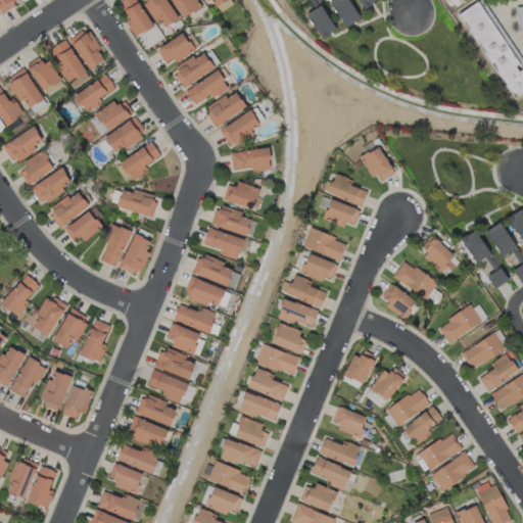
[(117,0),(119,0),(127,19),(126,19),(133,36),(150,28),(138,0),(117,0)]
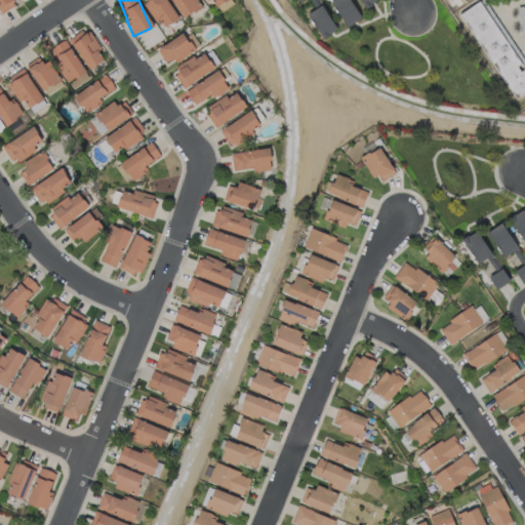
[(144,0),(154,21),(159,18),(163,26),(176,19),(167,0),(144,0)]
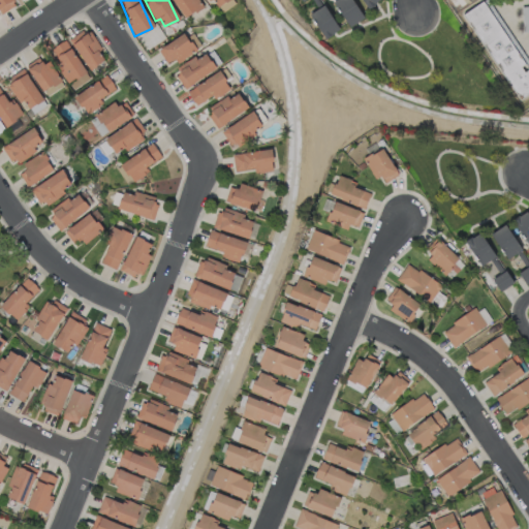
[(173,0),(183,18),(200,8),(195,0),(173,0)]
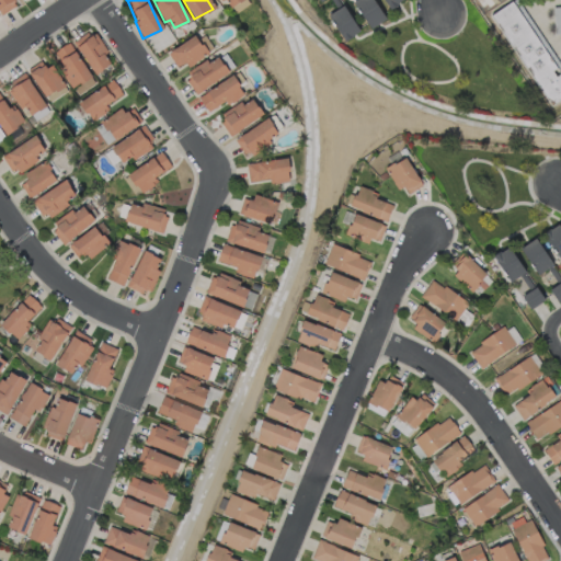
[(354,0),(368,27),(385,20),(374,0),(354,0)]
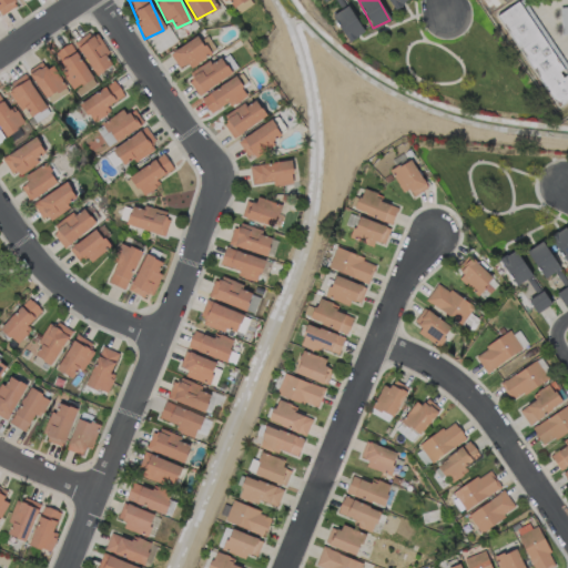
[(499,16),(519,3),(567,79),(567,95),(555,105),(499,16)]
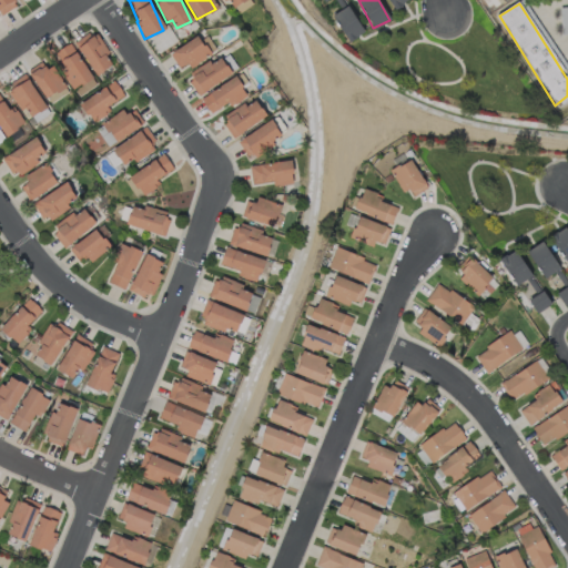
[(348,41),(364,30),(347,4),(332,14),(348,41)]
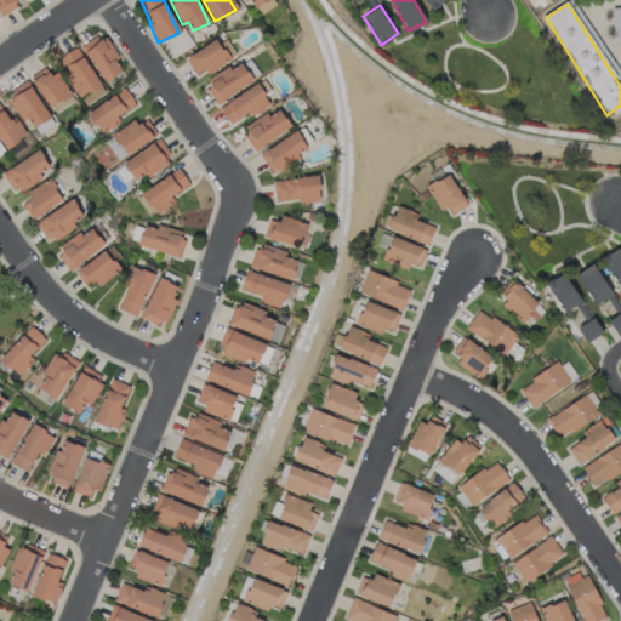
[(123,72),(115,58),(118,57),(106,32),(83,44),(102,81),(123,72)]
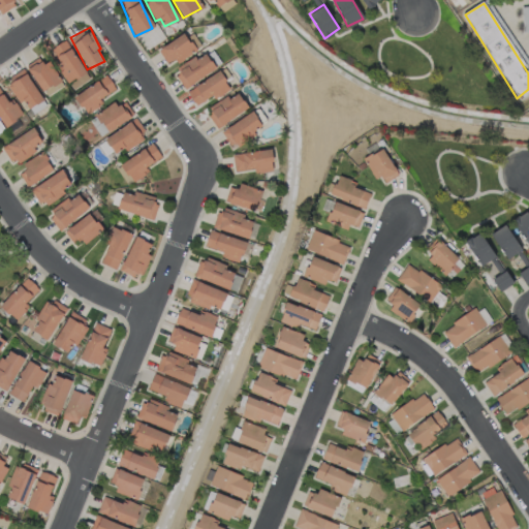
[(166,62),(174,58),(177,61),(200,45),(190,29),(158,50),(166,62)]
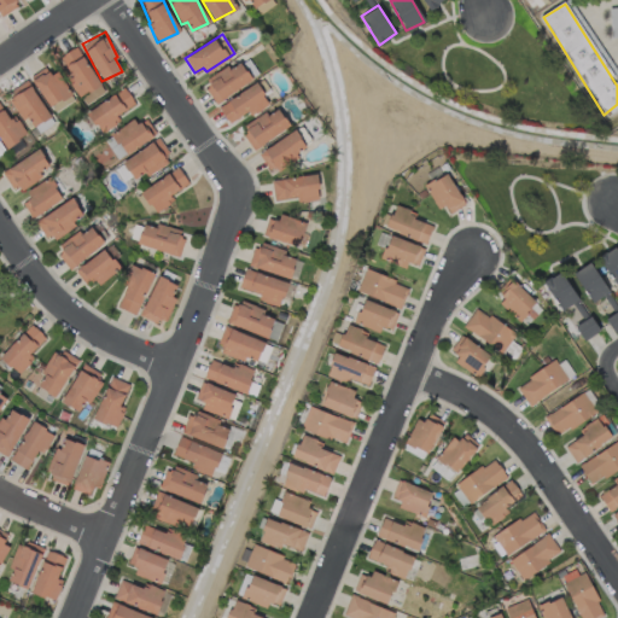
[(83,104),(105,91),(76,46),(59,56),(73,76),(68,80),(83,104)]
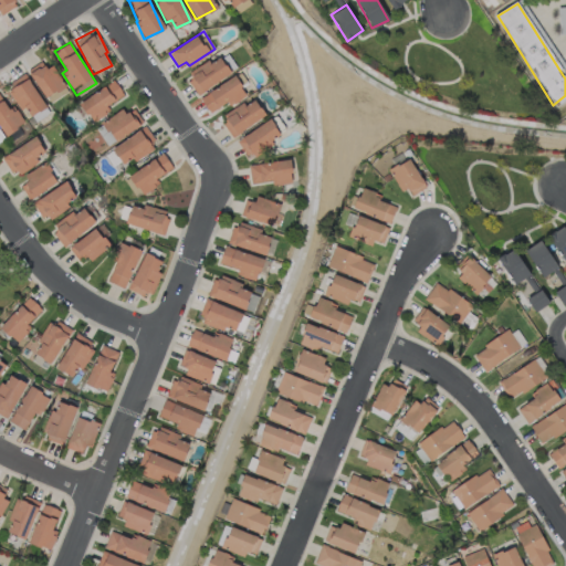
[(198,93),(237,67),(227,52),(211,63),(208,59),(185,74),(198,93)]
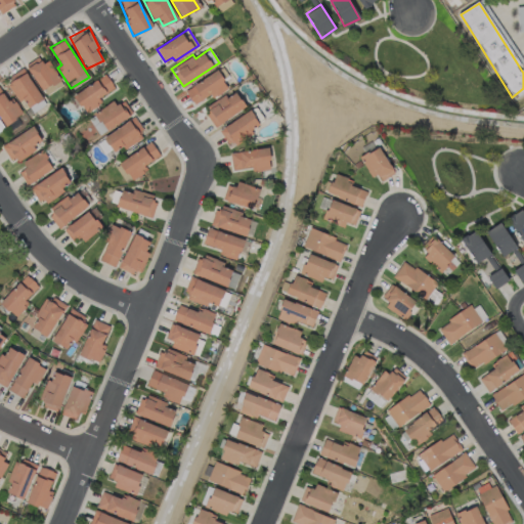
[(44,54),(27,62),(43,95),(59,87),(44,54)]
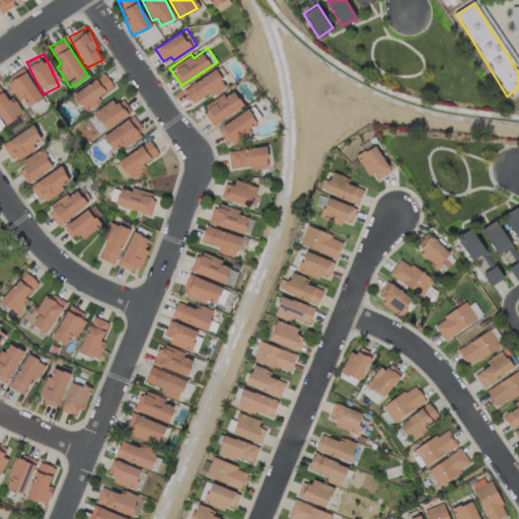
[(208,92),(211,96),(226,86),(220,77),(225,74),(219,65),(182,89),(192,102),(208,92)]
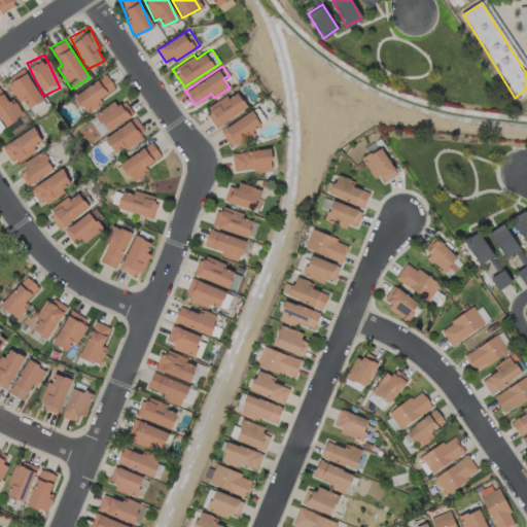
[(24,108),(41,99),(24,67),(6,77),(24,108)]
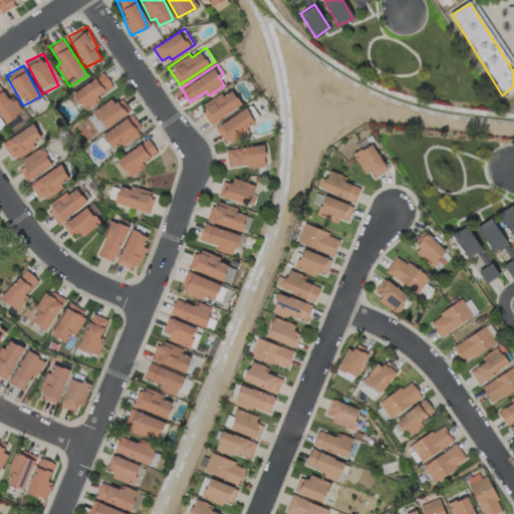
[(96,93),(111,86),(104,73),(71,90),(82,109),(100,100),(96,93)]
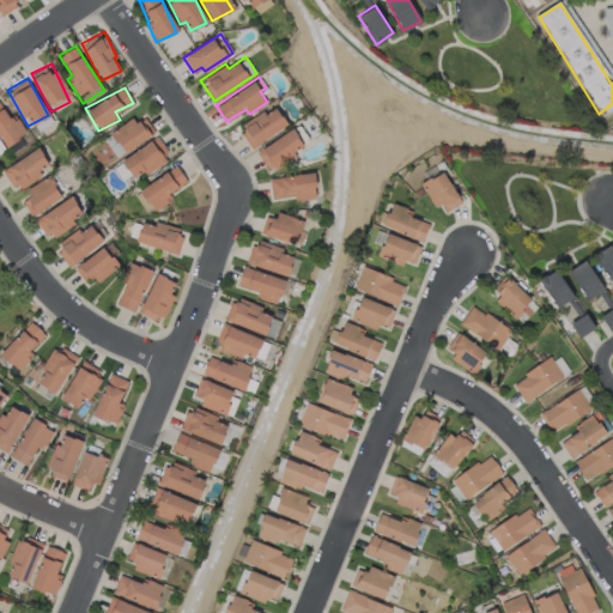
[(17,115),(10,119),(0,102),(0,140),(4,146),(26,133),(17,115)]
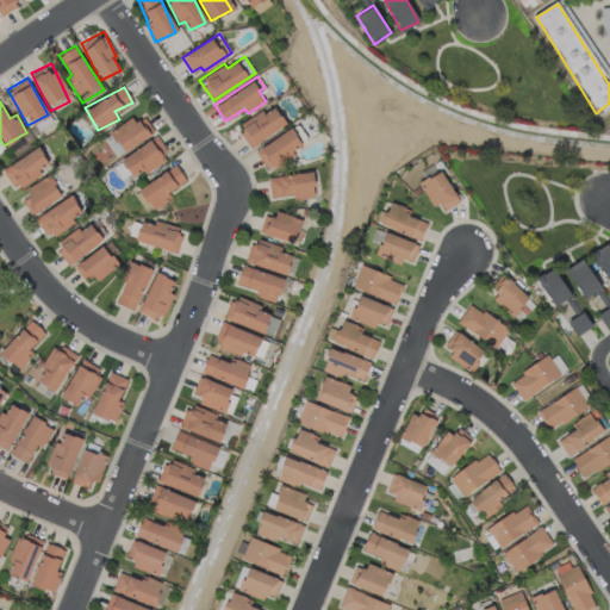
[(286,124),(274,106),(263,112),(262,109),(237,125),(250,147),(286,124)]
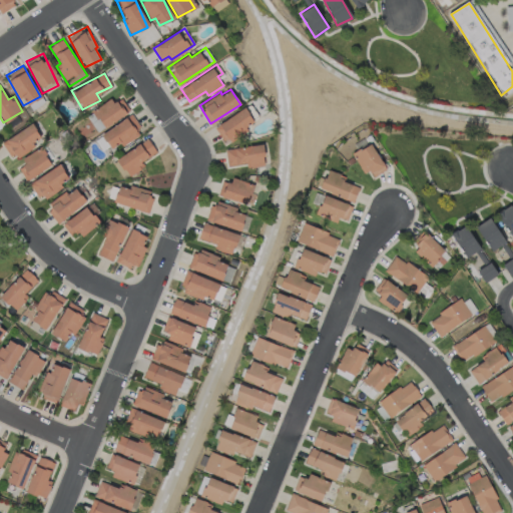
[(96,131),(129,111),(121,97),(113,102),(111,98),(86,113),(96,131)]
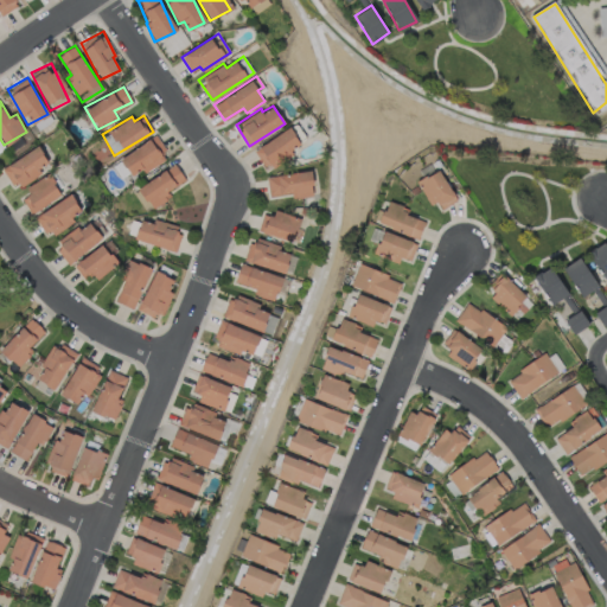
[(301,145),(289,126),(253,151),(266,168),(301,145)]
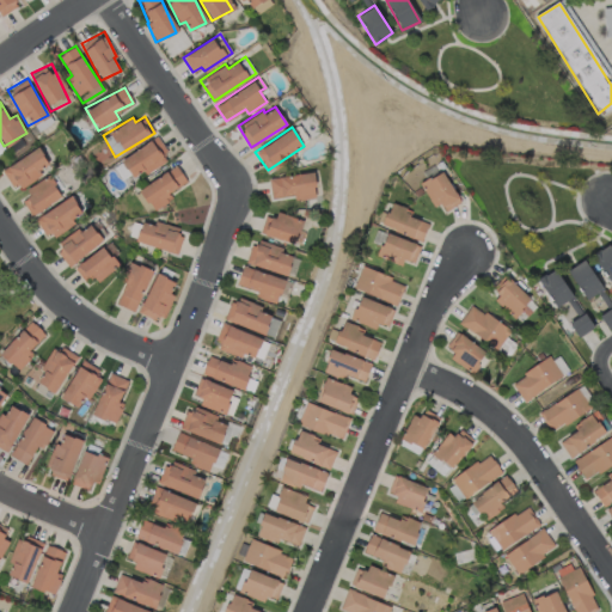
[(169,160),(157,138),(121,157),(132,177),(142,171),(145,173),(169,160)]
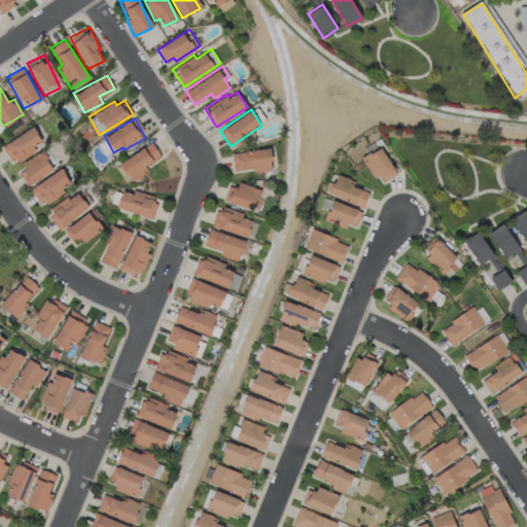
[(43,143),(33,127),(3,145),(13,162),(43,143)]
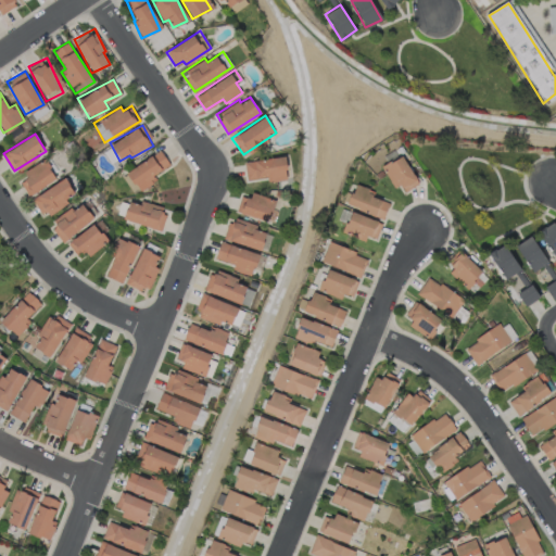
[(126,172),(139,191),(156,179),(153,175),(169,164),(160,149),(126,172)]
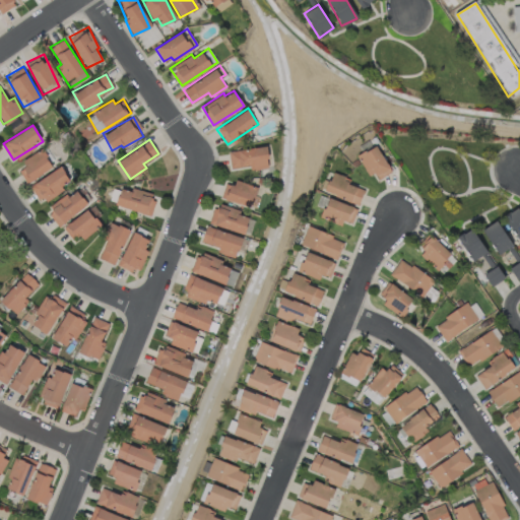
[(374,172),(378,179),(391,171),(376,144),(356,155),(368,175),(374,172)]
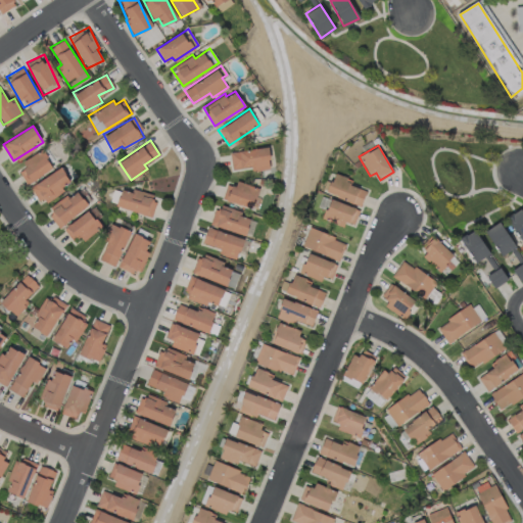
[(229,152),(231,169),(250,165),(251,171),(270,168),(267,146),(229,152)]
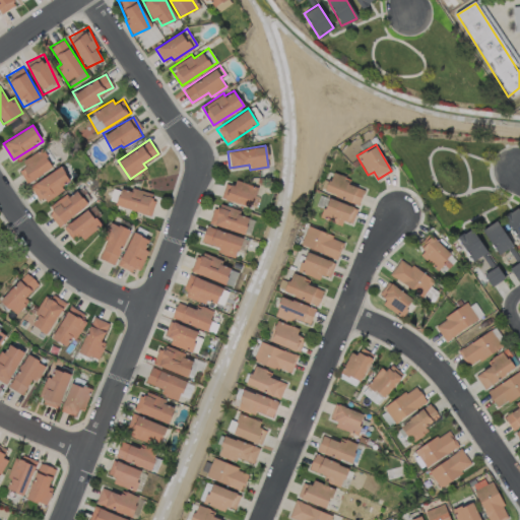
[(26,183),(53,167),(43,149),(15,167),(26,183)]
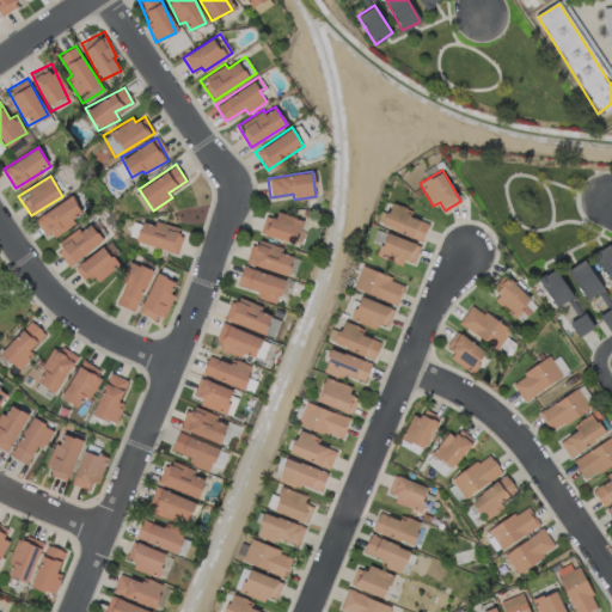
[(49,237),(84,214),(71,195),(36,218),(49,237)]
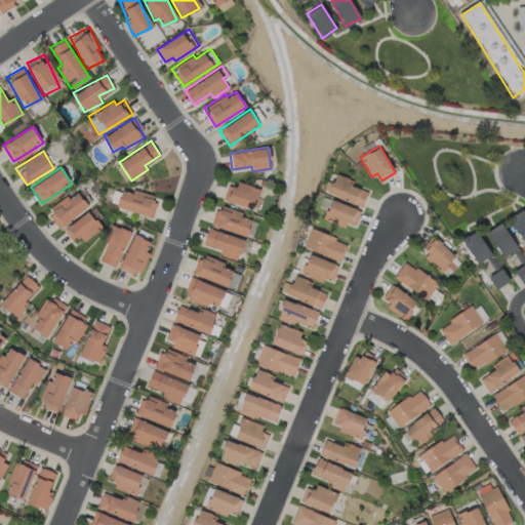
[(367,191),(351,186),(352,179),(334,173),(327,194),(363,205),(367,191)]
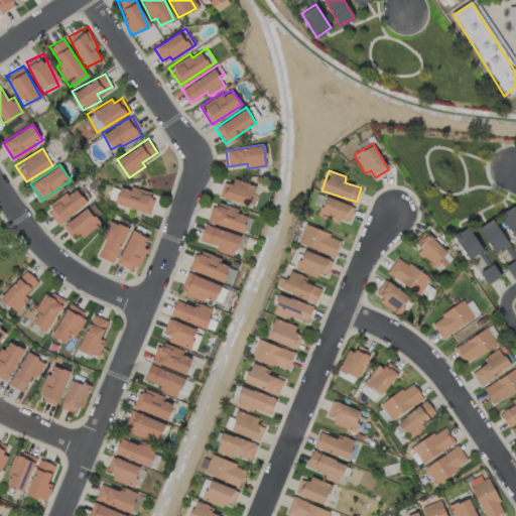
[(231,183),(223,180),(219,196),(253,207),(257,195),(253,194),(255,185),(233,178),(231,183)]
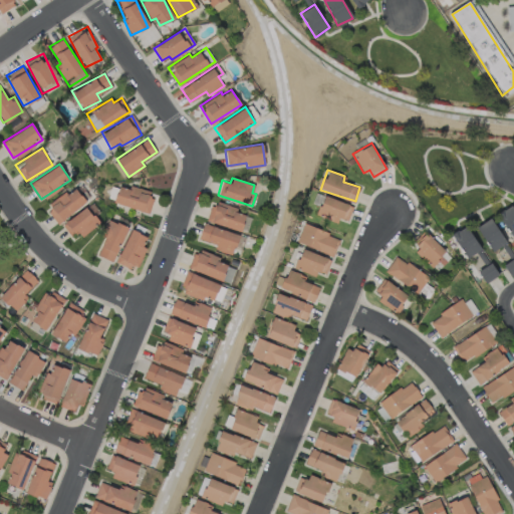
[(113,203),(149,213),(155,193),(129,186),(129,188),(118,185),(113,203)]
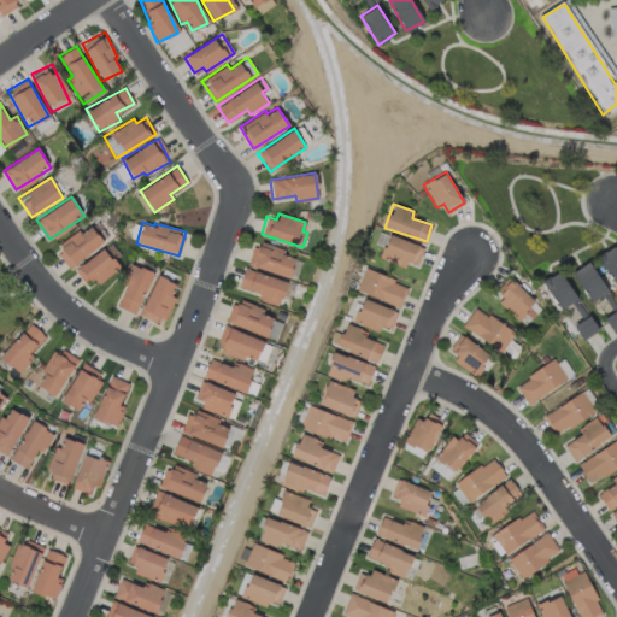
[(60,257),(70,269),(105,241),(92,224),(81,233),(77,229),(58,245),(64,253),(60,257)]
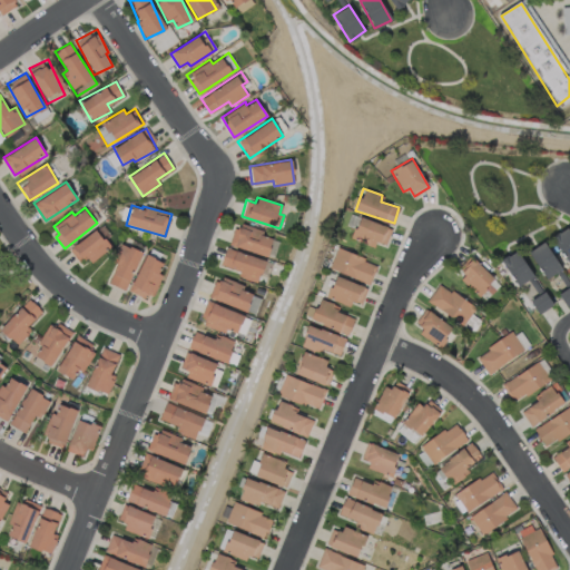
[(374,246),(376,241),(385,244),(391,227),(359,216),(351,237),(374,246)]
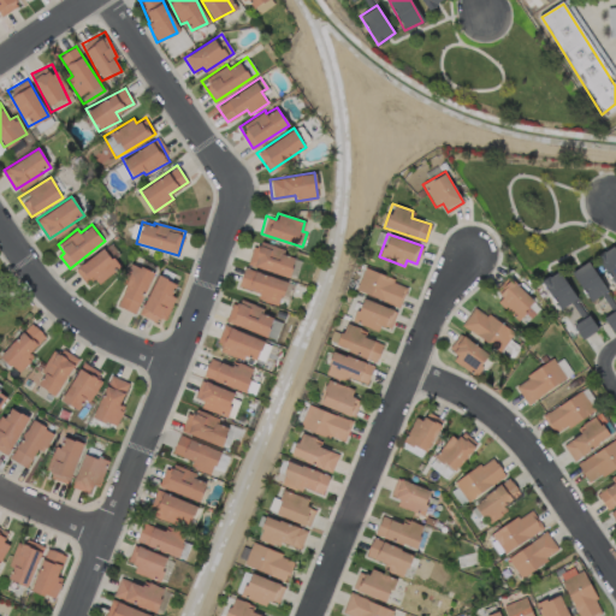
[(295,255),(256,241),(248,264),(288,278),(295,255)]
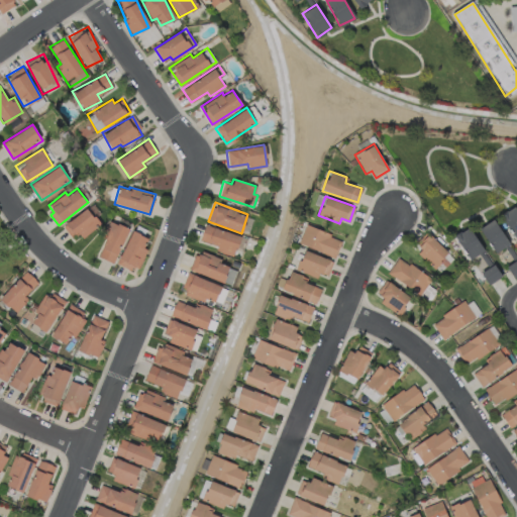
[(516,207),(516,205),(501,213),(514,239),(516,237),(516,207)]
